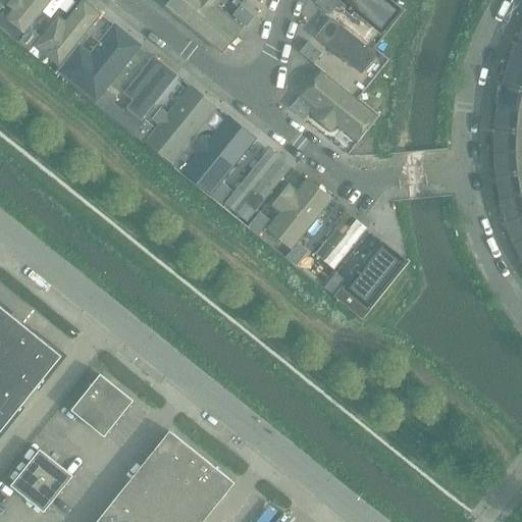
[(338,4),(332,0),(318,0),(316,3),(330,15),(338,4)]
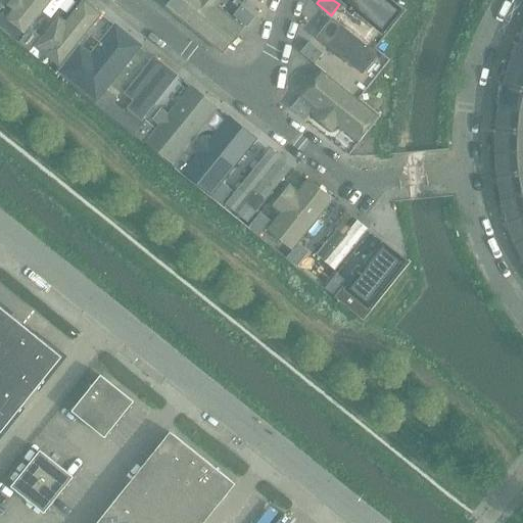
[(255,17),(243,7),(241,6),(233,16),(247,28),(255,17)]
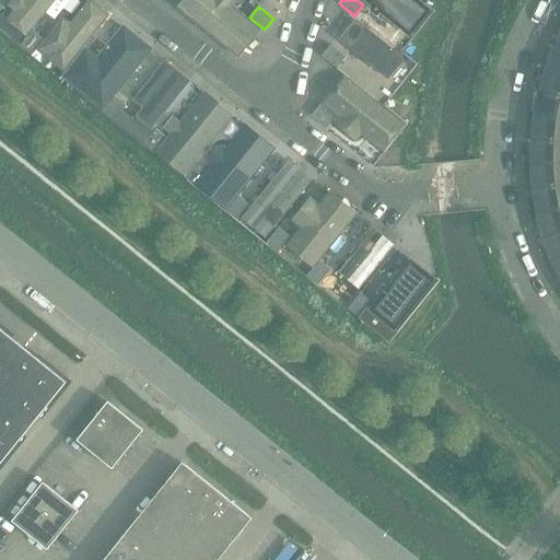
[(25,35),(1,15),(0,16),(0,31),(18,45),(25,35)]
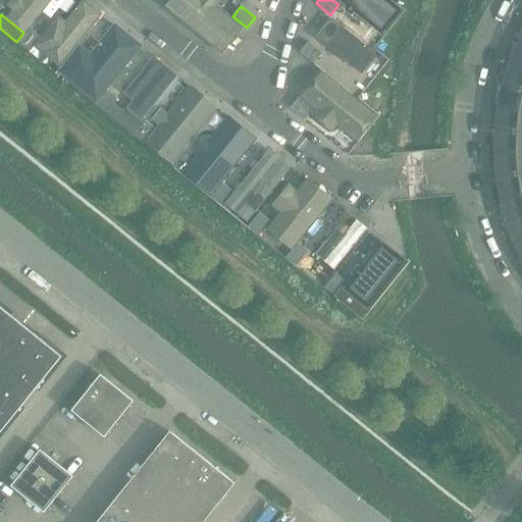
[(364,42),(373,49),(386,32),(378,24),(364,42)]
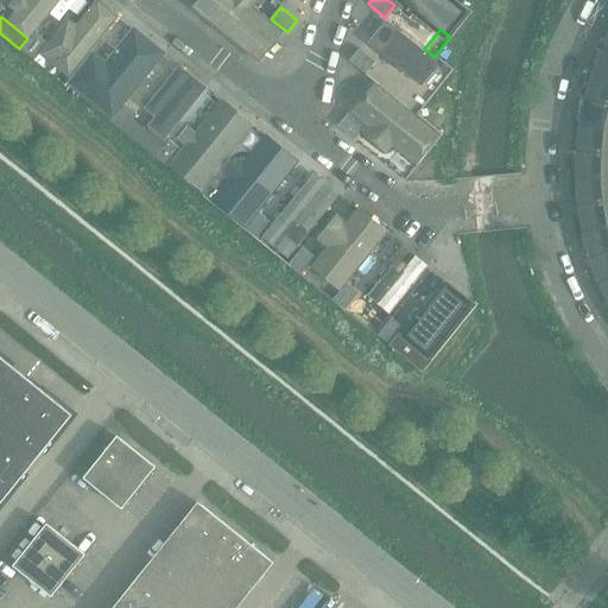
[(33,61),(48,44),(35,35),(21,51),(33,61)]
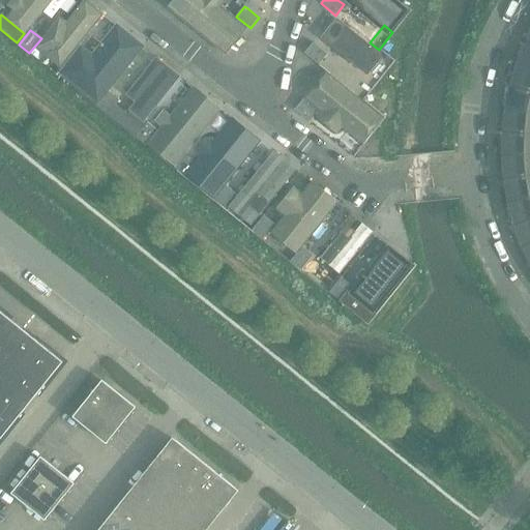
[(327,55),(313,43),(304,54),(319,65),(327,55)]
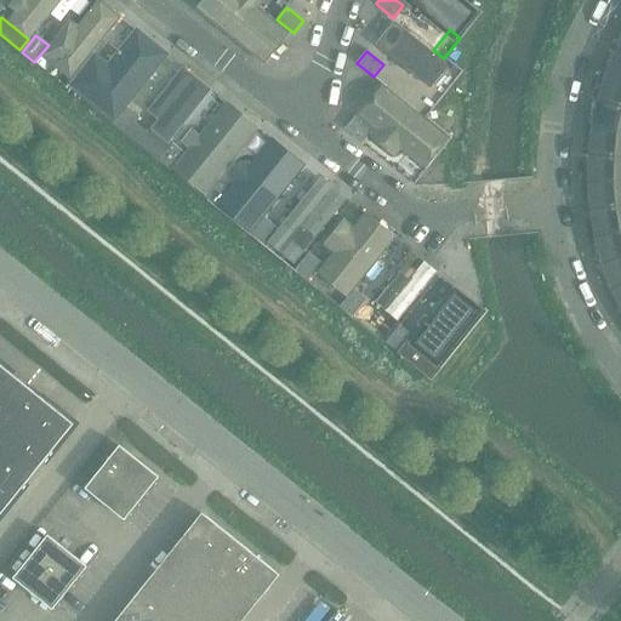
[(620,56),(617,55),(608,78),(620,83),(620,56)]
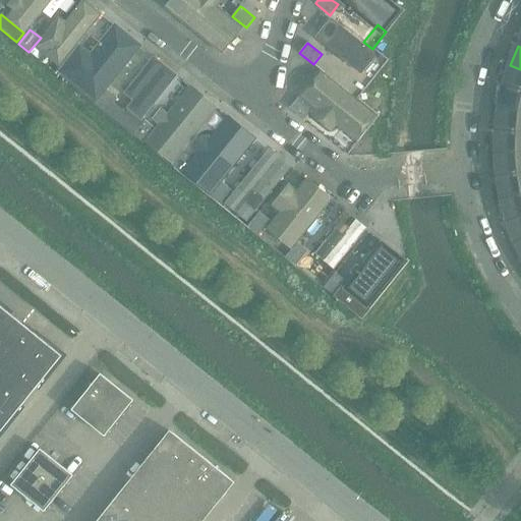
[(67,82),(78,68),(68,60),(57,74),(67,82)]
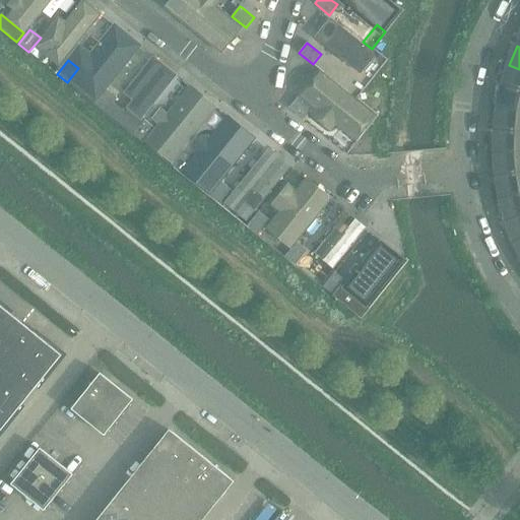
[(502,87),(519,91),(519,69),(509,65),(502,87)]
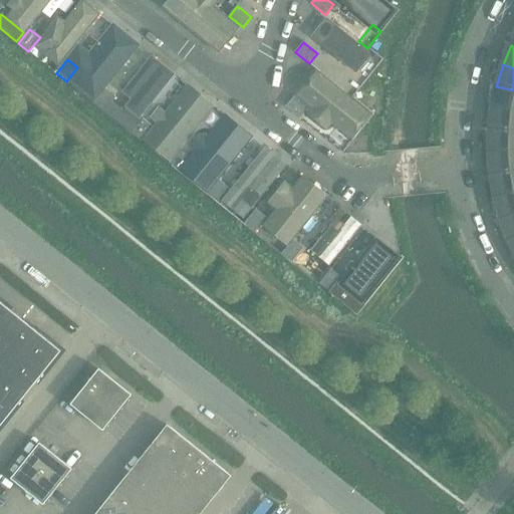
[(513,111),(513,90),(496,86),(492,108),(513,111)]
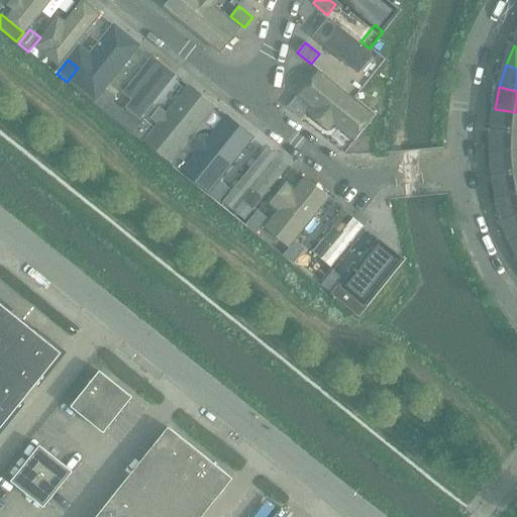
[(112,103),(116,99),(105,90),(94,104),(104,113),(112,103)]
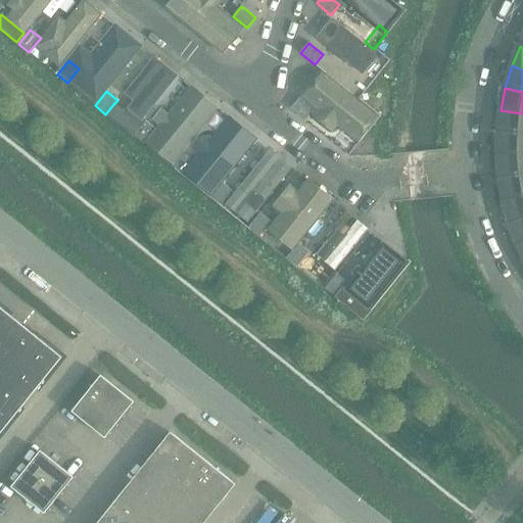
[(314,109),(299,98),(291,108),(305,121),(314,109)]
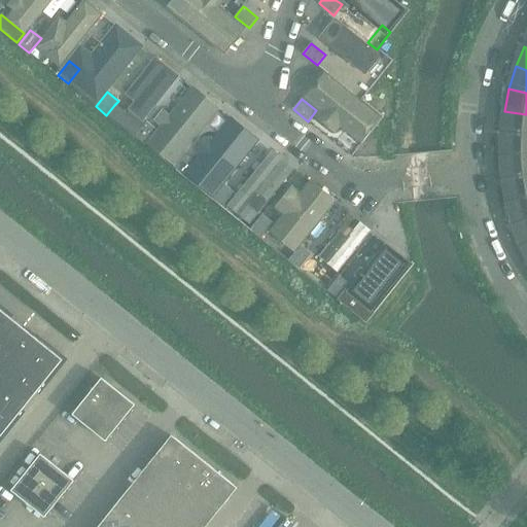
[(143,127),(114,105),(106,115),(135,137),(143,127)]
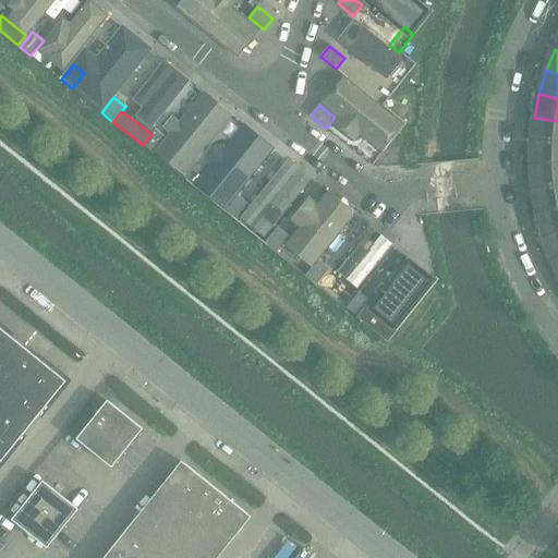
[(557,142),(557,121),(534,118),(531,140),(557,142)]
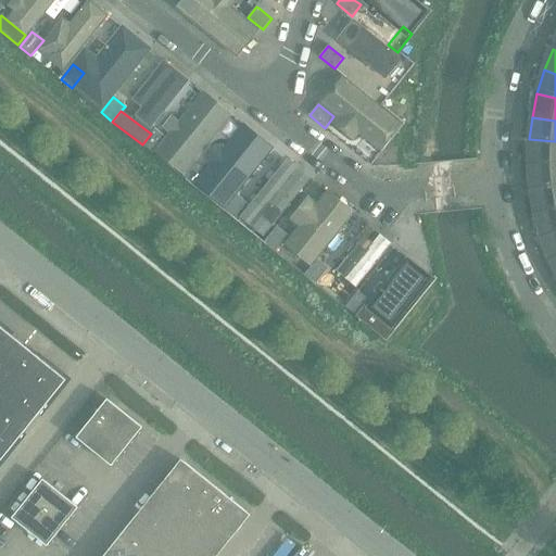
[(153,154),(165,139),(154,129),(151,134),(142,144),(153,154)]
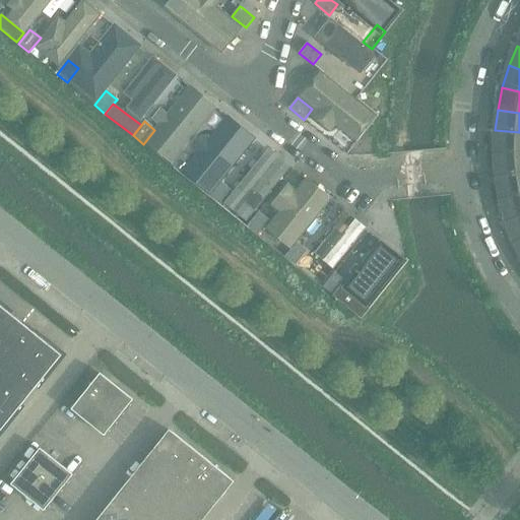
[(519,152),(519,132),(495,130),(495,153),(519,152)]
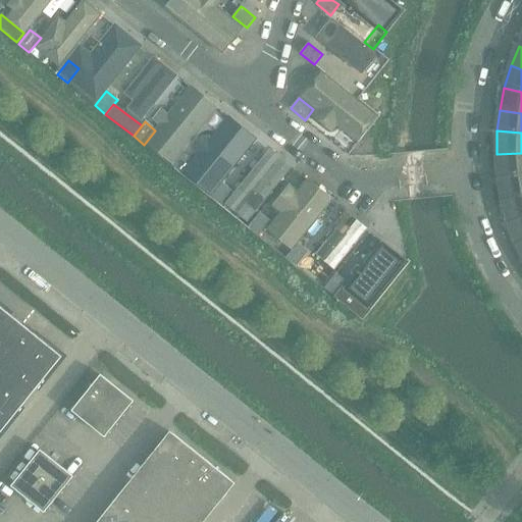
[(181,175),(194,161),(183,152),(171,166),(181,175)]
